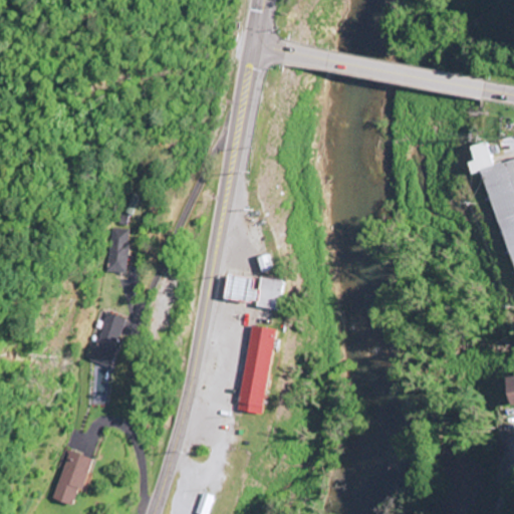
[(473,146),(488,141),(496,166),(481,171),(473,173),(470,163),(477,160),(473,146)]
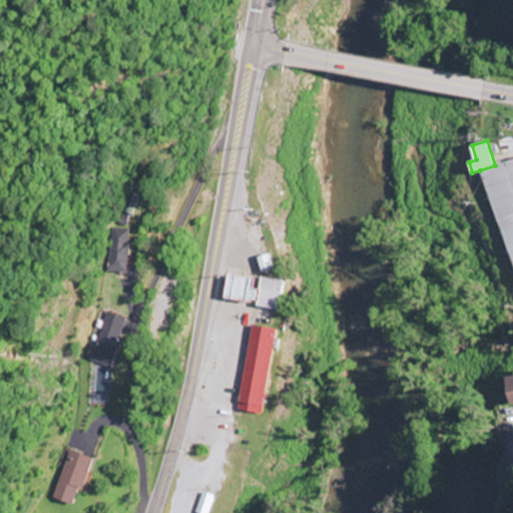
[(512,268),(480,170),(495,165),(512,158),(512,268)]
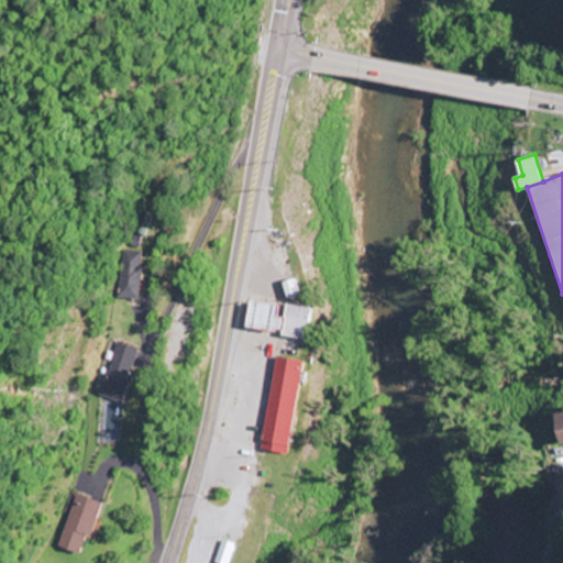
[(132,252),(110,251),(108,299),(130,300),(132,252)]
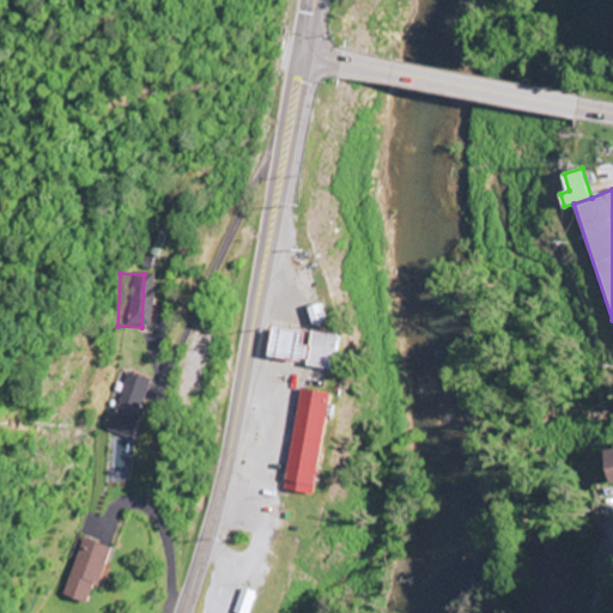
[(307,308),(320,303),(326,322),(313,326),(307,308)]
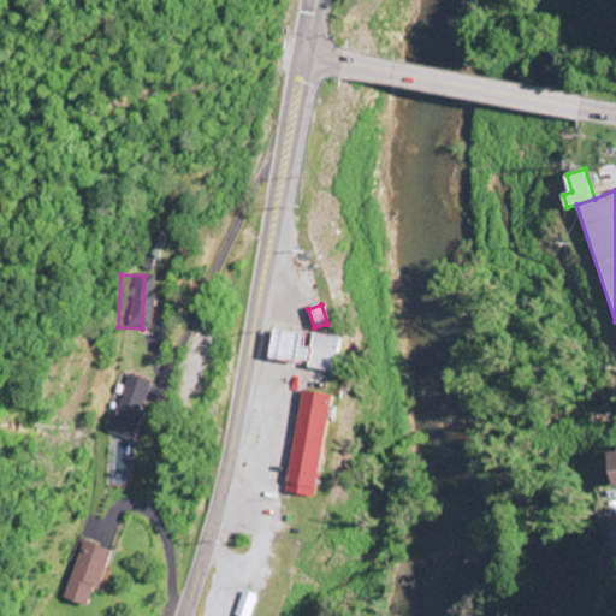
[(307,333),(272,327),(267,357),(301,363),(302,360),(308,361),(311,347),(304,345),(307,333)]
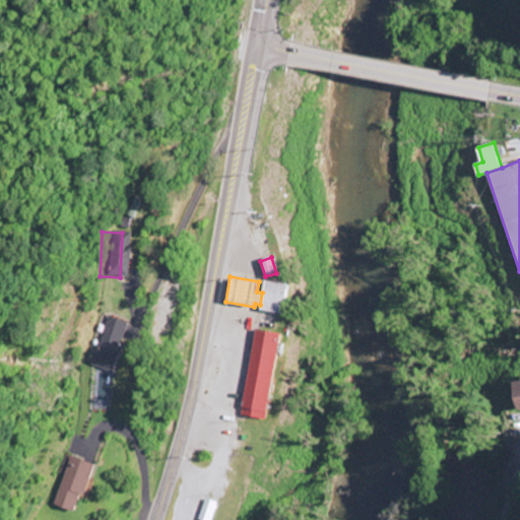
[(264,280),(288,284),(283,314),(259,310),(260,305),(262,293),(264,280)]
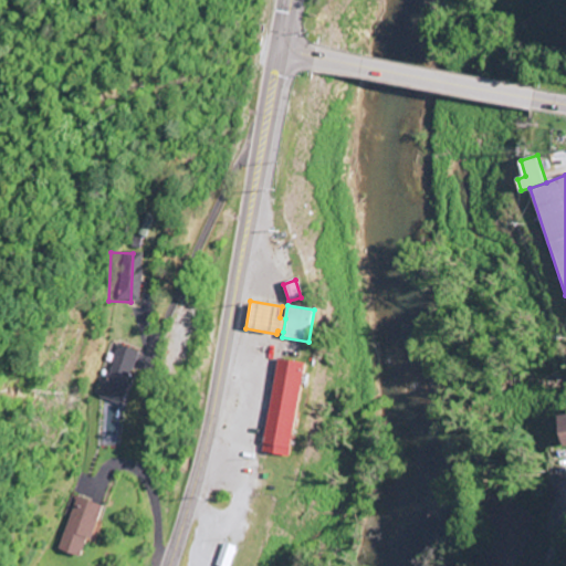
[(91,399),(115,407),(132,353),(107,345),(91,399)]
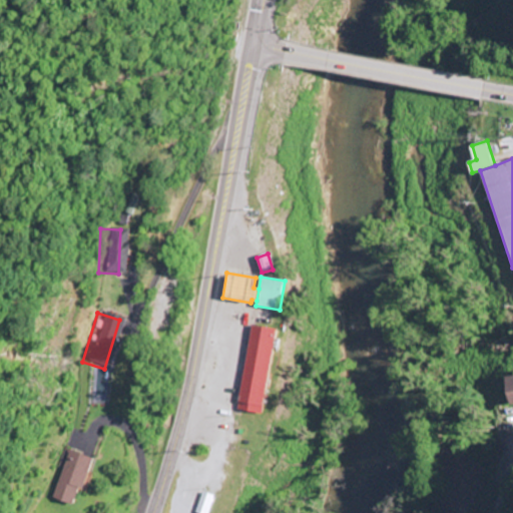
[(252,326),(238,410),(263,414),(276,330),(252,326)]
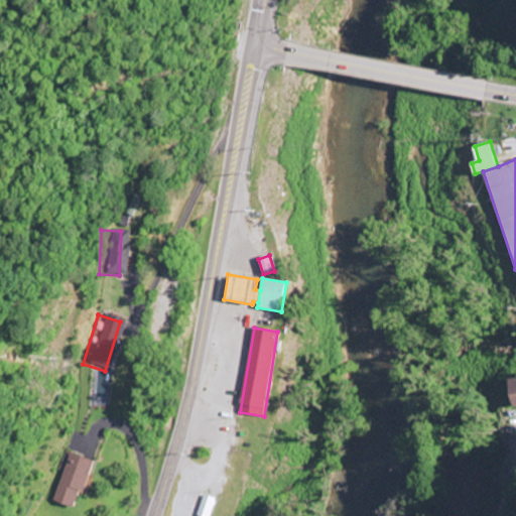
[(515,377),(506,379),(511,408),(515,406),(515,377)]
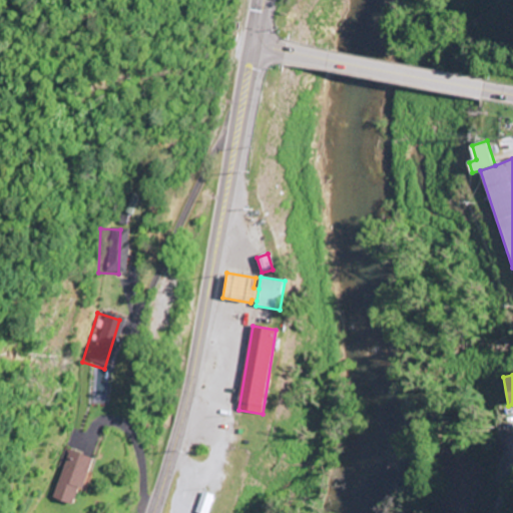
[(74,507),(88,459),(62,451),(48,500),(74,507)]
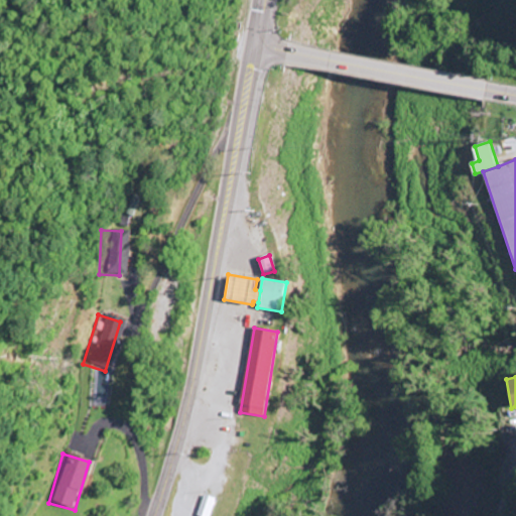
[(194,515),(208,515),(214,500),(202,496),(194,515)]
